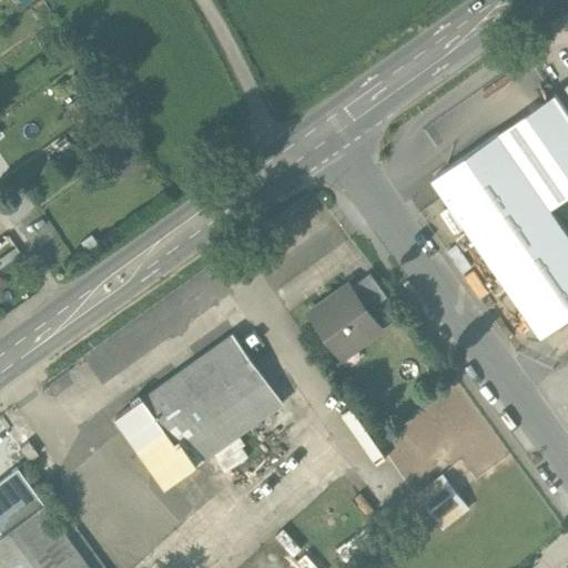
[(567,117),(554,97),(498,134),(548,209),(567,194),(567,117)]
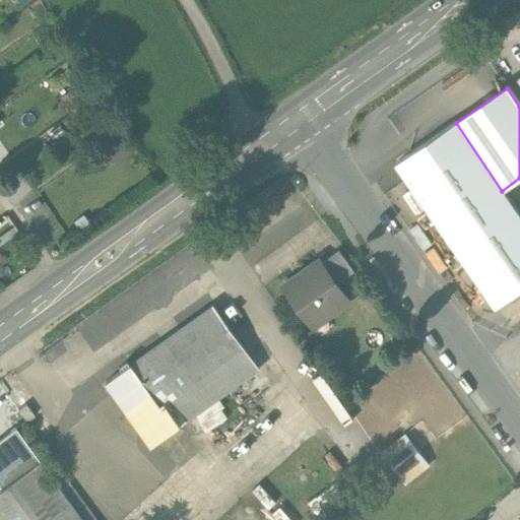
[(456,123),(393,165),(491,309),(519,288),(519,216),(502,191),(456,123)]
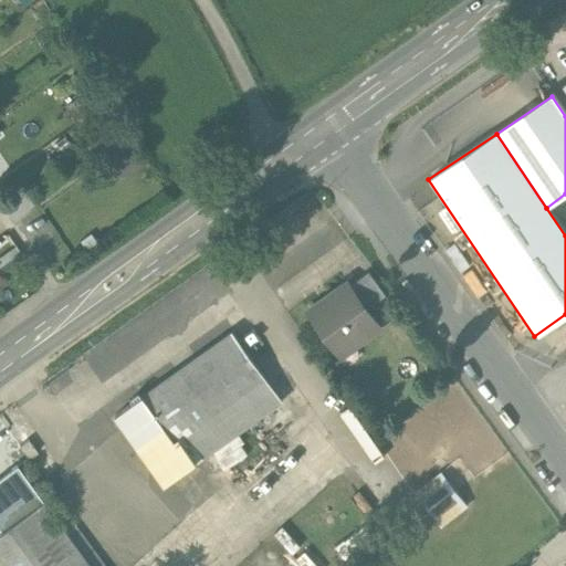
[(380,327),(348,282),(326,297),(329,302),(312,314),(339,353),(352,344),(353,346),(380,327)]
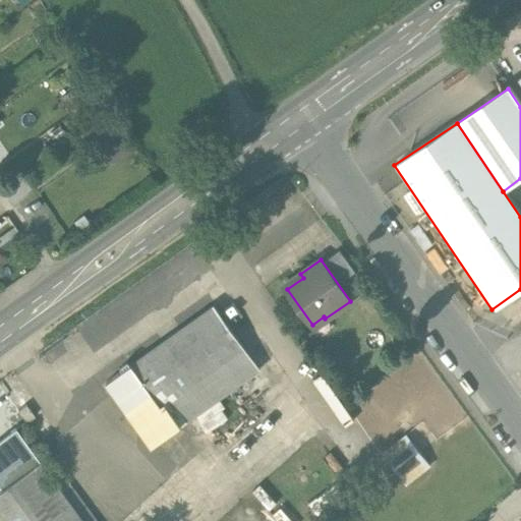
[(214,306),(129,367),(151,396),(132,410),(131,408),(126,412),(153,449),(261,370),(214,306)]
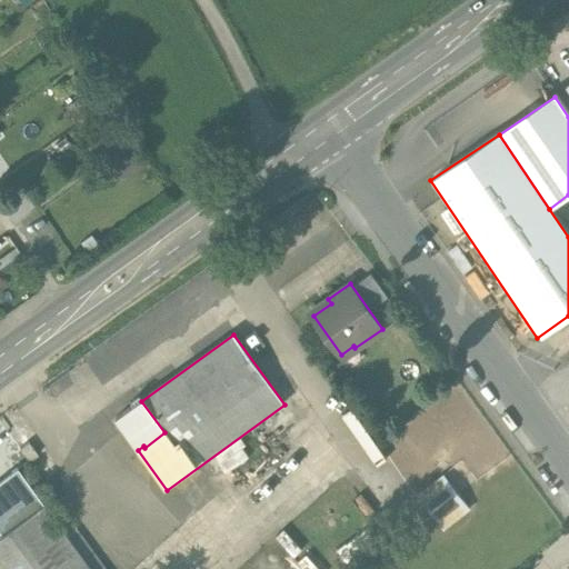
[(165,432),(141,401),(122,416),(143,446),(145,448),(165,432)]
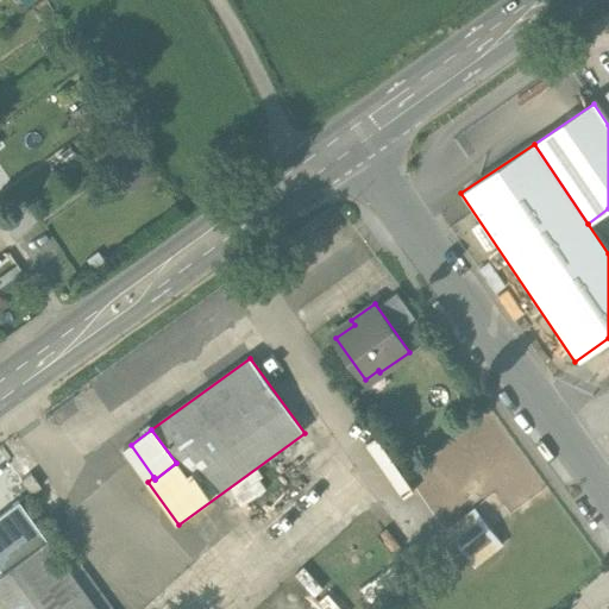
[(31,475),(20,483),(31,496),(42,488),(31,475)]
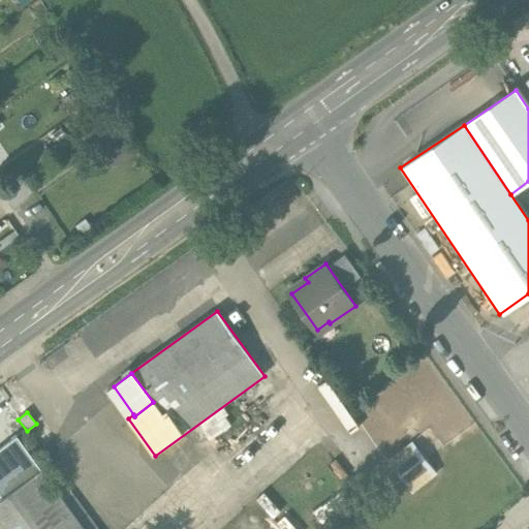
[(0,496),(1,498),(40,469),(17,436),(0,447),(0,496)]
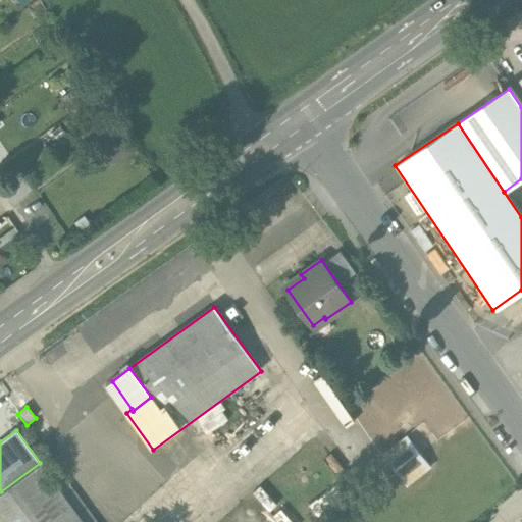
[(409,482),(433,463),(408,430),(383,450),(409,482)]
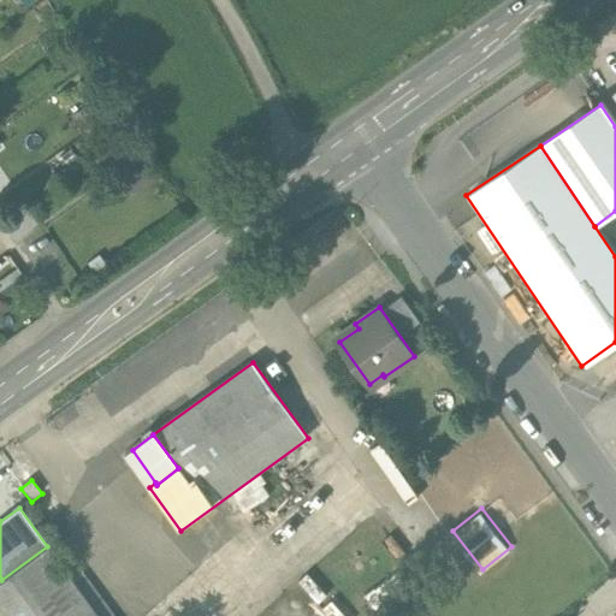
[(75,532),(95,558),(117,543),(96,515),(75,532)]
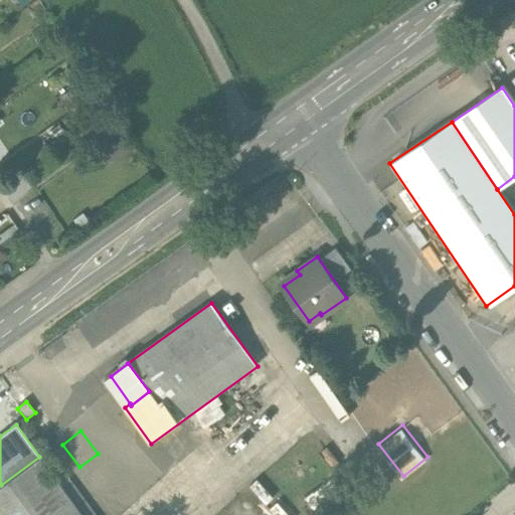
[(180,463),(197,485),(215,470),(199,448),(180,463)]
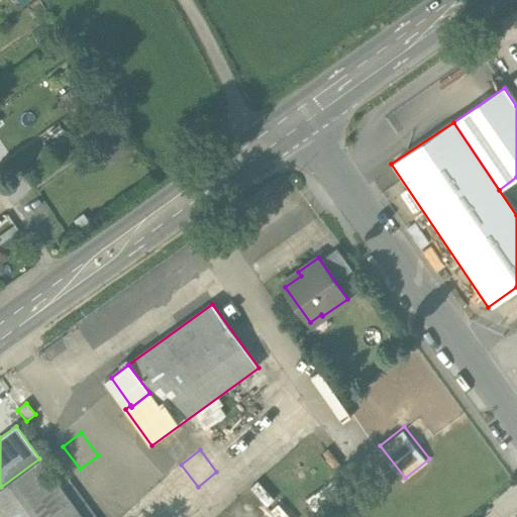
[(81,516),(39,458),(1,487),(0,485),(0,516),(81,516)]
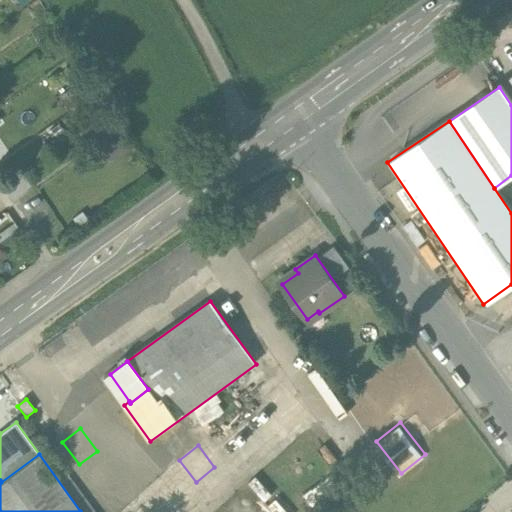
[(107,462),(87,473),(101,497),(120,486),(107,462)]
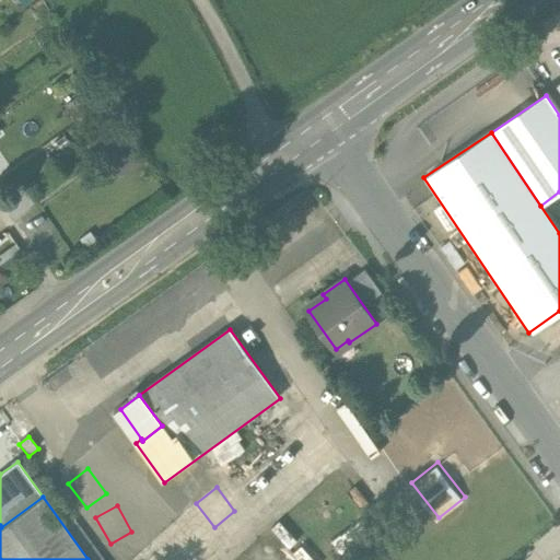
[(154,559),(147,547),(126,559),(154,559)]
